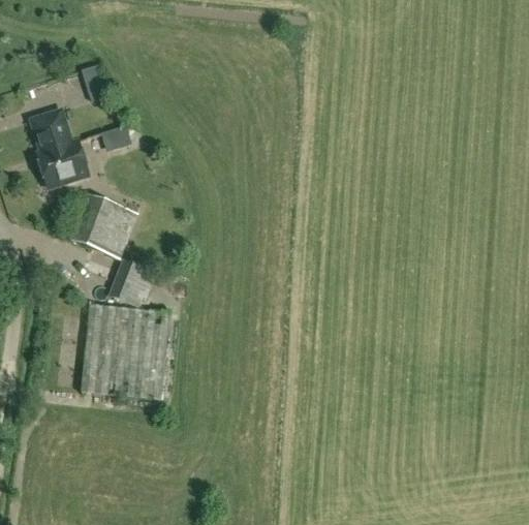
[(102,81),(87,85),(91,100),(107,96),(102,81)]
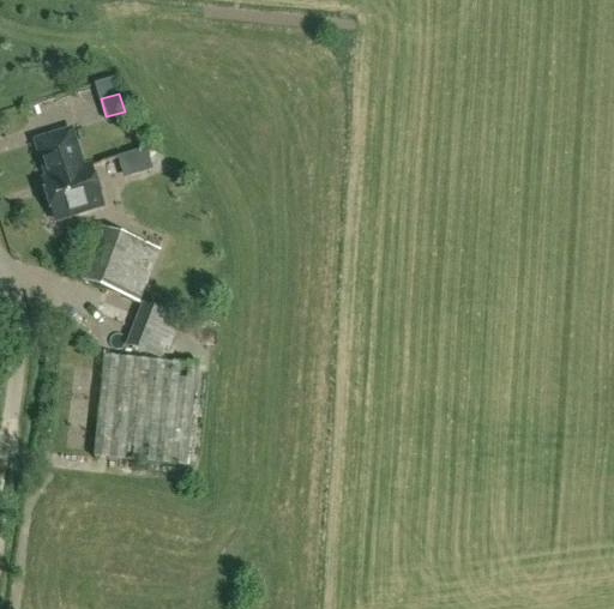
[(103,203),(100,192),(90,163),(83,166),(71,127),(36,138),(48,176),(43,178),(56,217),(103,203)]
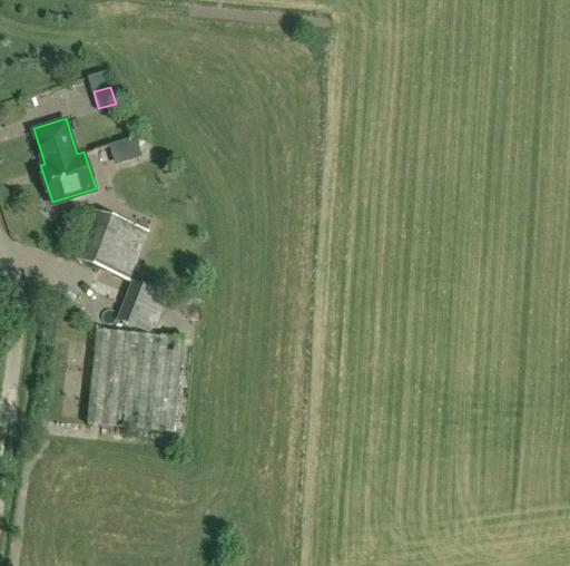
[(114,140),(117,162),(146,157),(141,136),(114,140)]
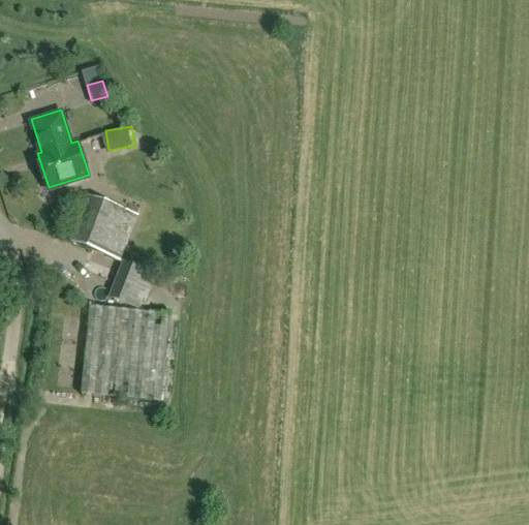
[(87,192),(69,238),(121,257),(138,212),(87,192)]
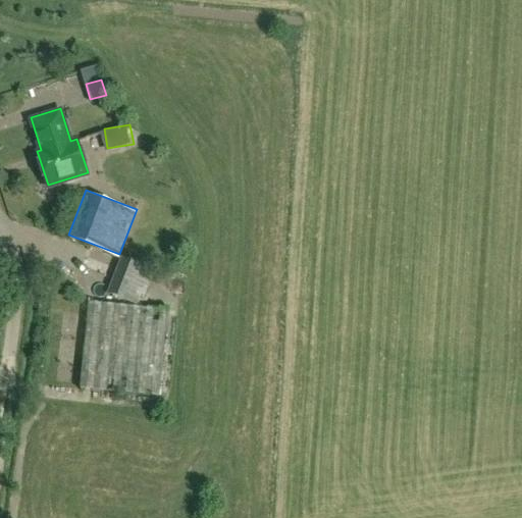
[(121,254),(107,291),(137,303),(151,266),(121,254)]
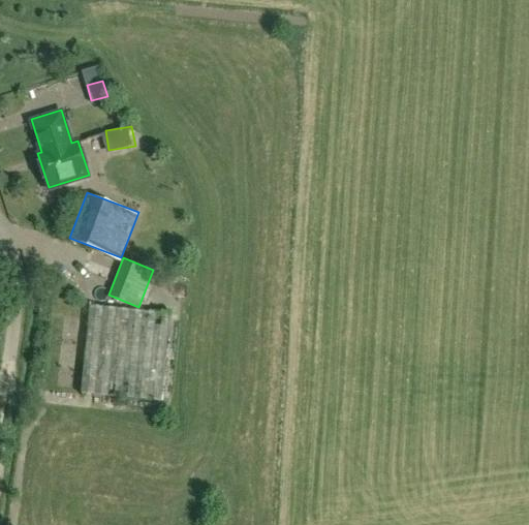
[(169,312),(90,304),(82,392),(161,399),(169,312)]
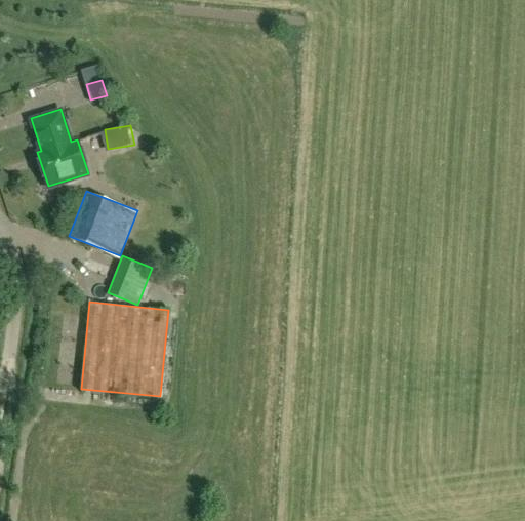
All buildings are outlined.
